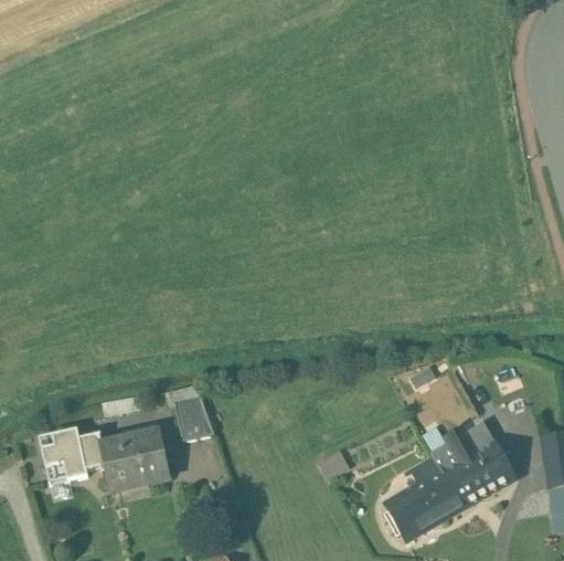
[(137,397),(103,402),(105,412),(138,406),(137,397)]
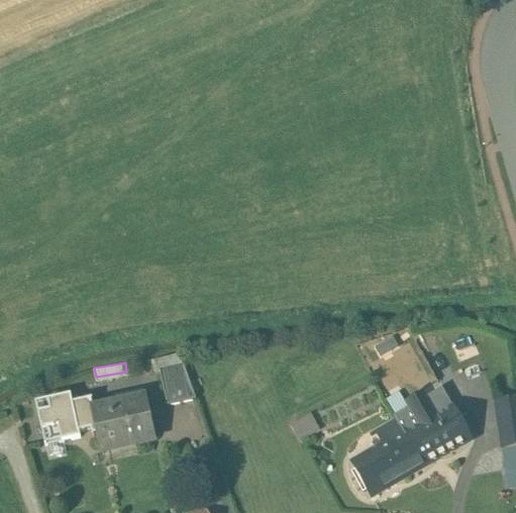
[(195,397),(183,363),(159,369),(166,403),(195,397)]
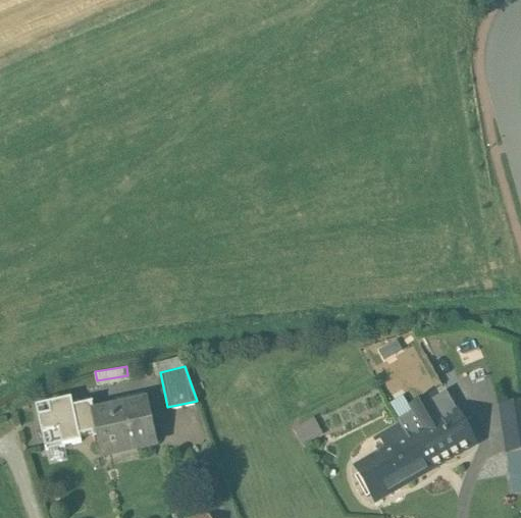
[(520,382),(496,387),(499,402),(520,398),(520,382)]
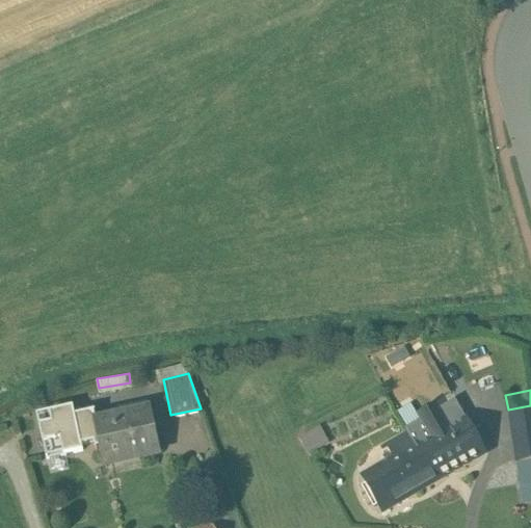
[(453,398),(405,426),(416,444),(434,477),(482,449),(453,398)]
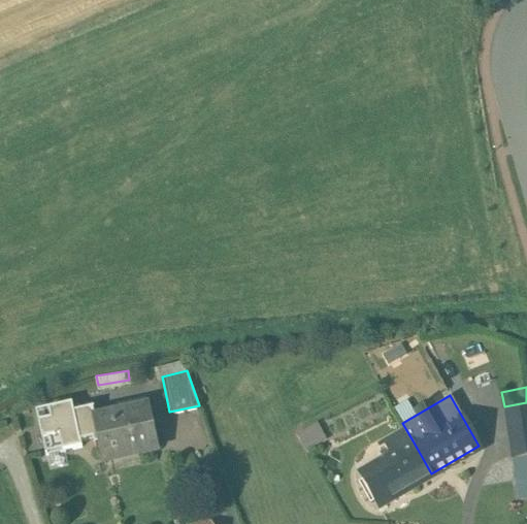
[(71,400),(47,406),(50,416),(37,419),(41,436),(58,432),(62,449),(80,444),(79,438),(92,436),(94,443),(95,443),(95,441),(99,440),(93,415),(94,415),(92,406),(93,405),(93,404),(73,410),(71,400)]
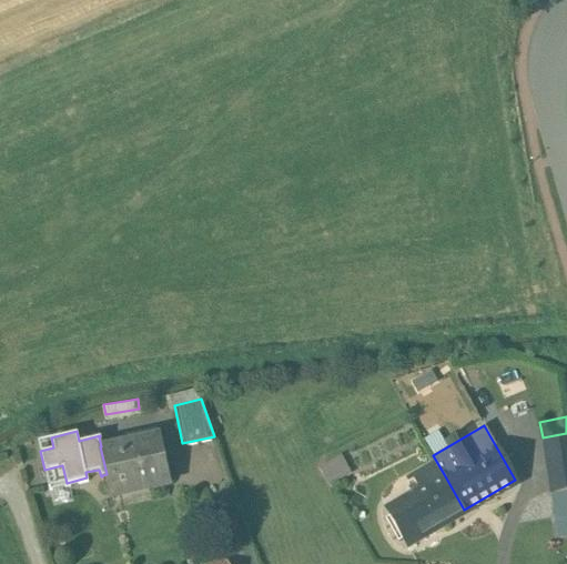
[(566,433),(543,437),(550,491),(566,487),(566,433)]
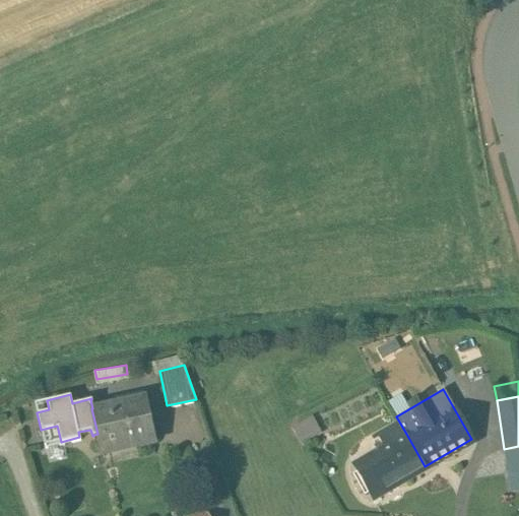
[(92,408),(91,408),(98,434),(102,453),(154,441),(144,397),(92,408)]
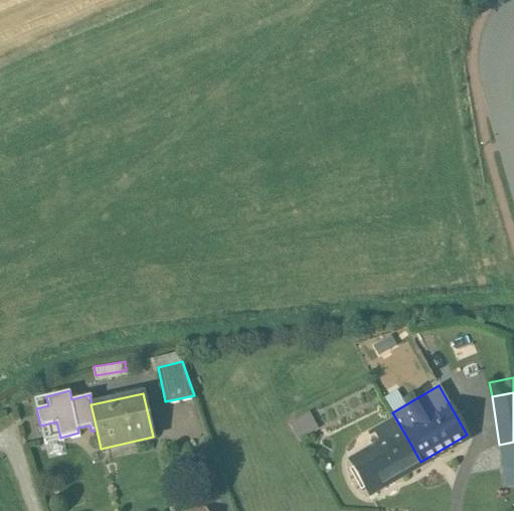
[(46,396),(34,398),(36,408),(48,405),(46,396)]
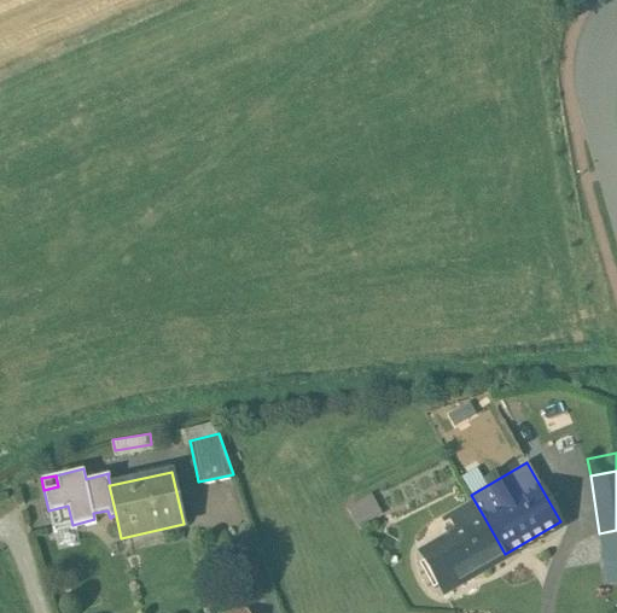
[(379,490),(354,500),(361,520),(388,511),(379,490)]
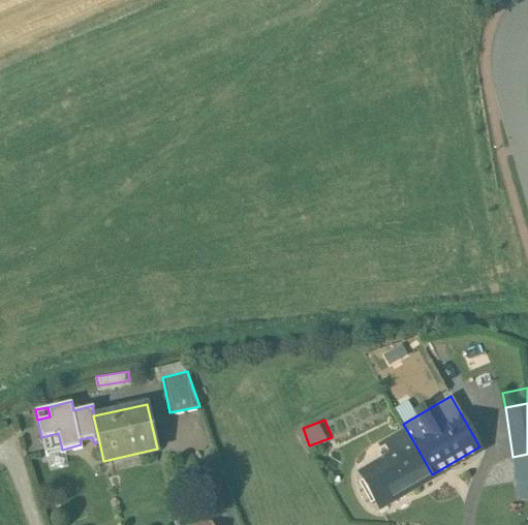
[(58,433),(41,437),(44,453),(62,450),(58,433)]
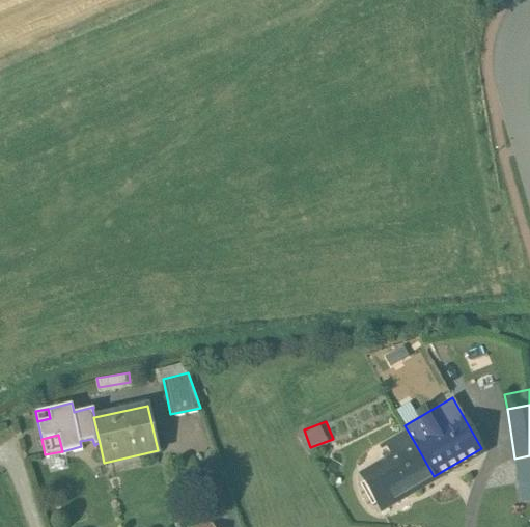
[(415,443),(362,473),(381,506),(434,476),(415,443)]
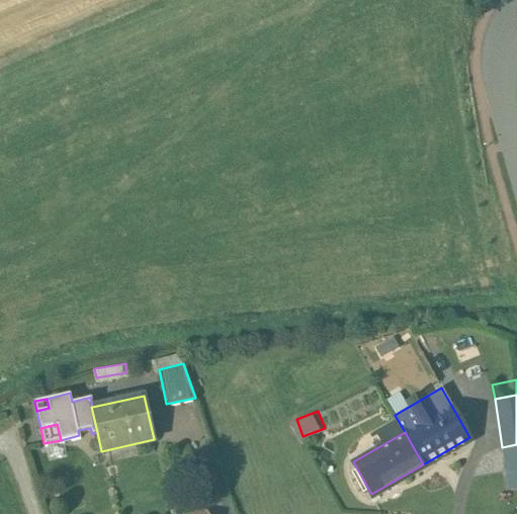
[(516,444),(502,447),(506,467),(516,465),(516,444)]
